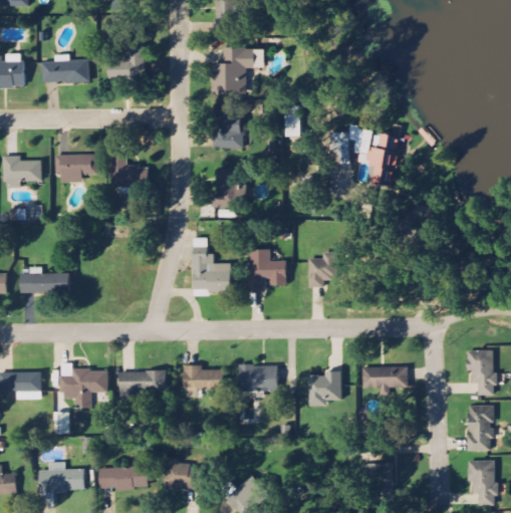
[(111,0),(112,16),(138,15),(137,0),(111,0)]
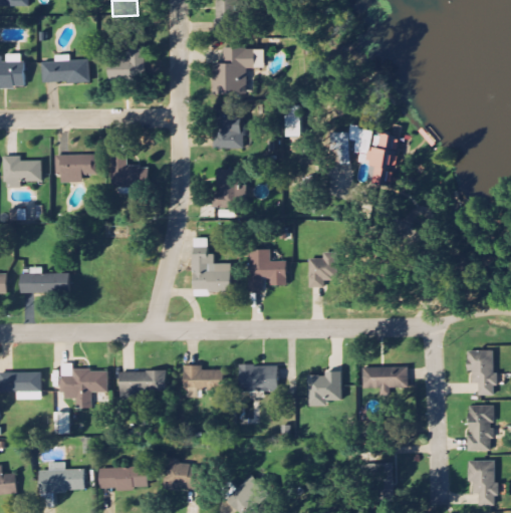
[(214,0),(214,34),(234,33),(234,0),(214,0)]
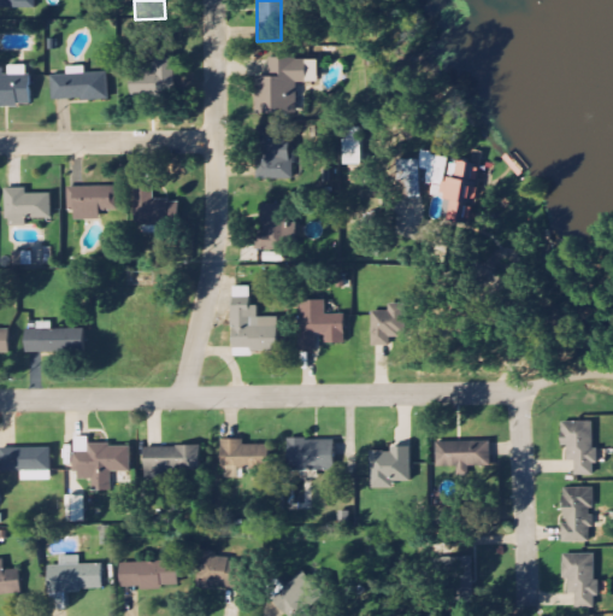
[(129,71),(129,94),(174,94),(175,58),(153,57),(153,71),(129,71)]
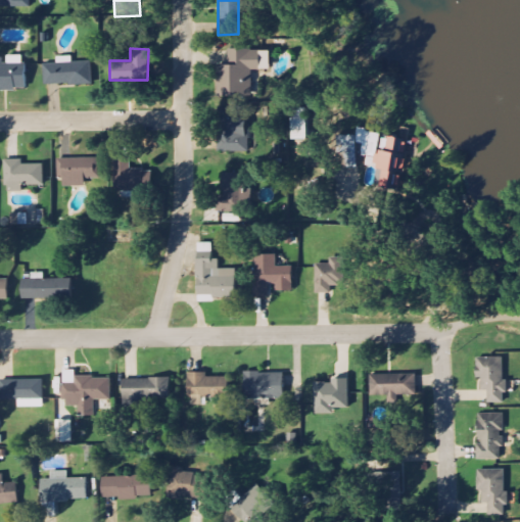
[(215,65),(216,97),(244,96),(244,86),(250,86),(249,70),(269,69),(268,49),(225,50),(226,64),(215,65)]
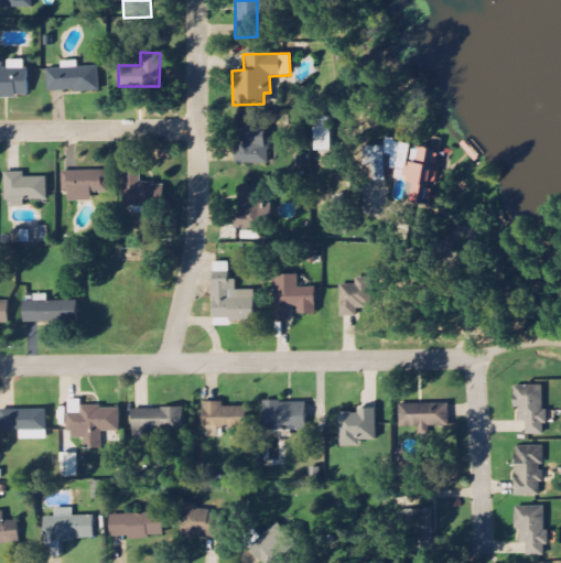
[(45,91),(98,90),(98,66),(76,66),(76,61),(60,61),(61,68),(45,68),(45,91)]
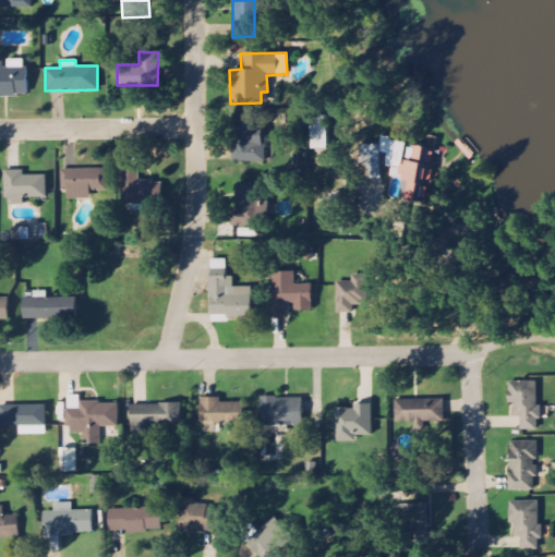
[(231,162),(262,161),(261,124),(253,124),(253,114),(230,114),(231,162)]
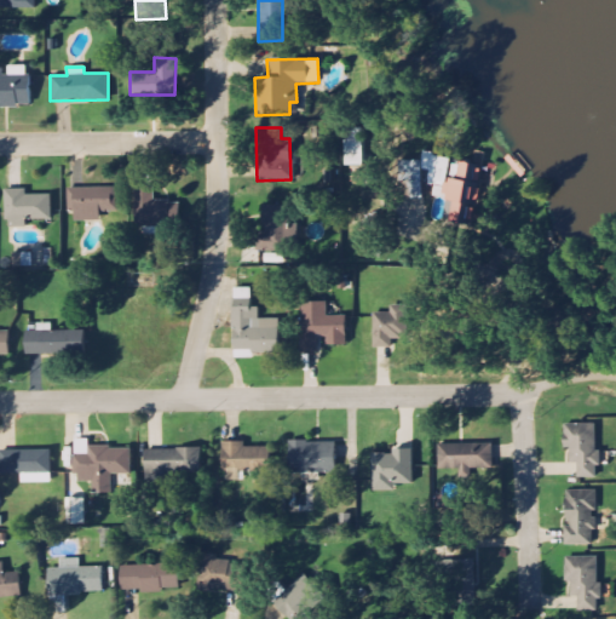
[(343,165),(362,166),(363,129),(343,129),(343,165)]
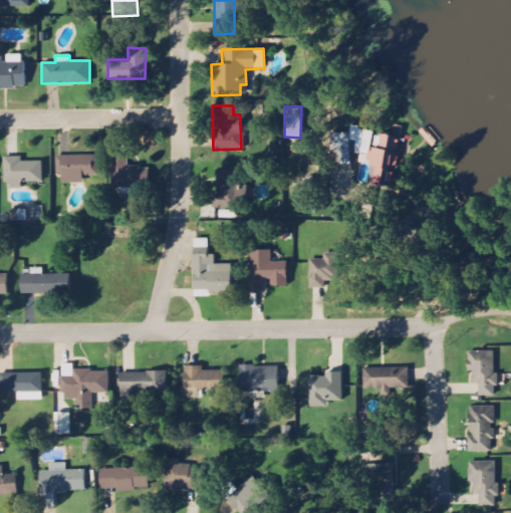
[(332,133),(328,163),(346,165),(350,141),(354,142),(353,152),(369,155),(365,184),(391,187),(395,156),(394,156),(397,137),(380,135),(378,150),(369,149),(371,130),(349,126),(348,135),(332,133)]
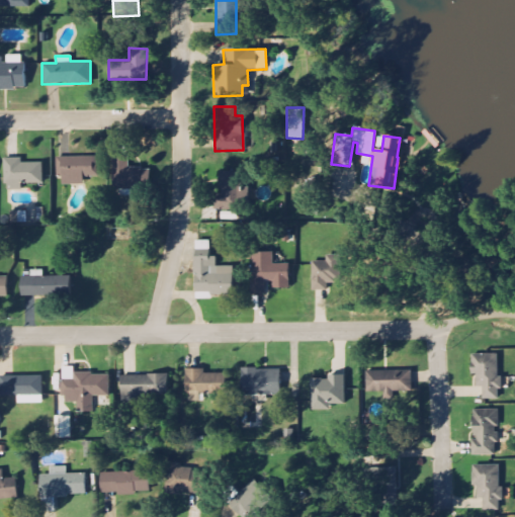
[(96,156),(56,156),(56,174),(61,174),(61,184),(82,184),(82,176),(96,175),(96,156)]
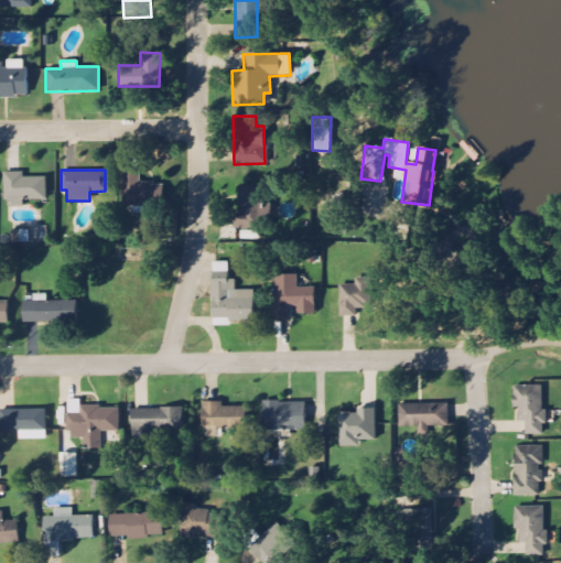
[(122,206),(163,205),(163,182),(139,183),(139,170),(121,171),(122,206)]
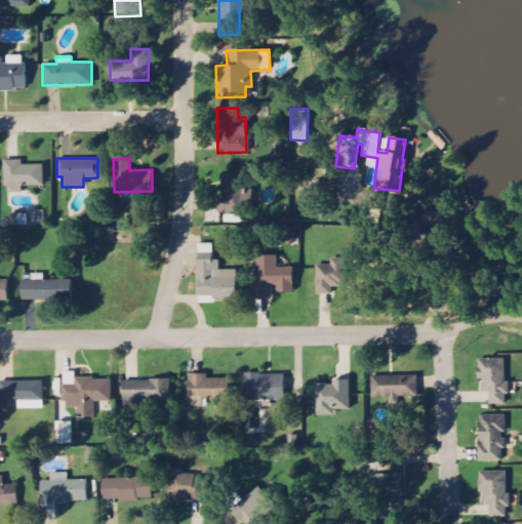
[(21,165),(21,160),(3,160),(4,192),(21,192),(21,186),(42,186),(42,164),(21,165)]
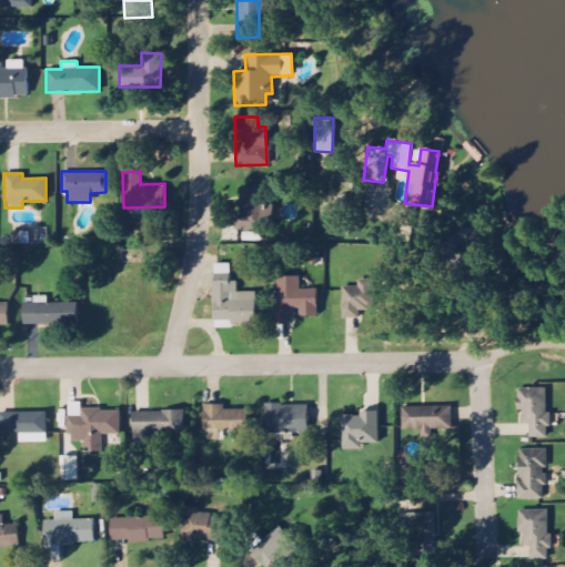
[(238,229),(259,230),(261,189),(240,188),(238,229)]
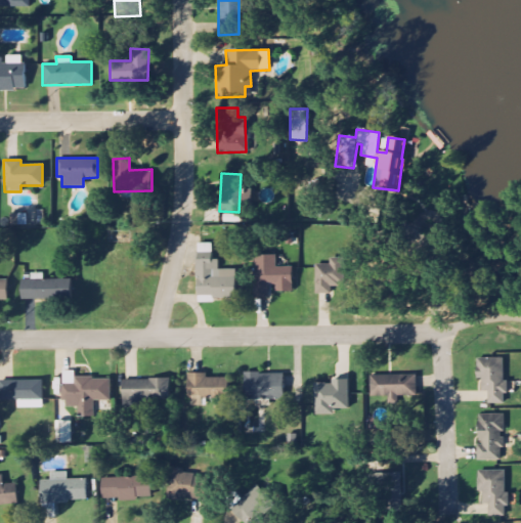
[(234,269),(217,269),(217,259),(211,259),(211,253),(197,253),(197,302),(214,302),(214,298),(234,298),(234,269)]
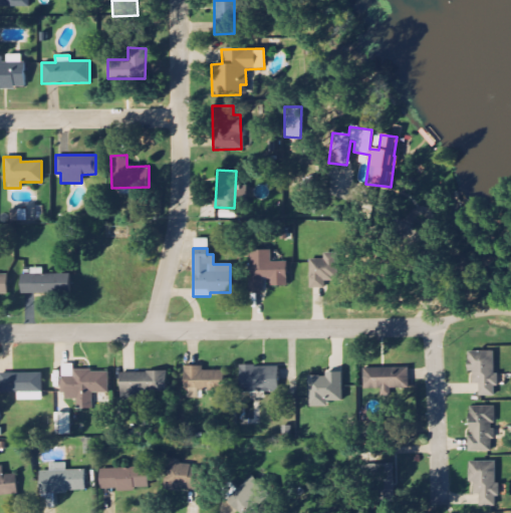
[(286,285),(286,261),(270,261),(270,250),(248,251),(248,292),(262,292),(262,279),(269,279),(269,286),(286,285)]
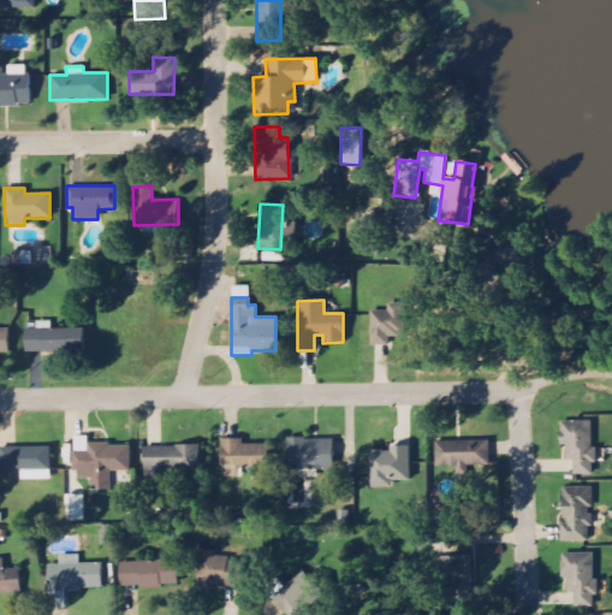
[(386,346),(386,335),(403,336),(403,303),(385,303),(385,311),(368,311),(368,346),(386,346)]
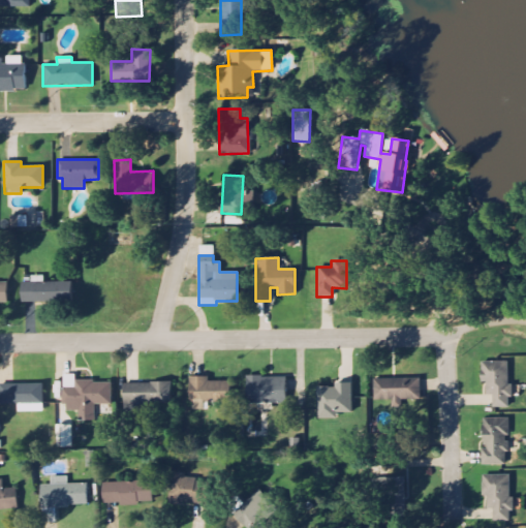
[(42,282),(42,275),(29,275),(30,282),(20,282),(20,302),(70,301),(70,281),(42,282)]
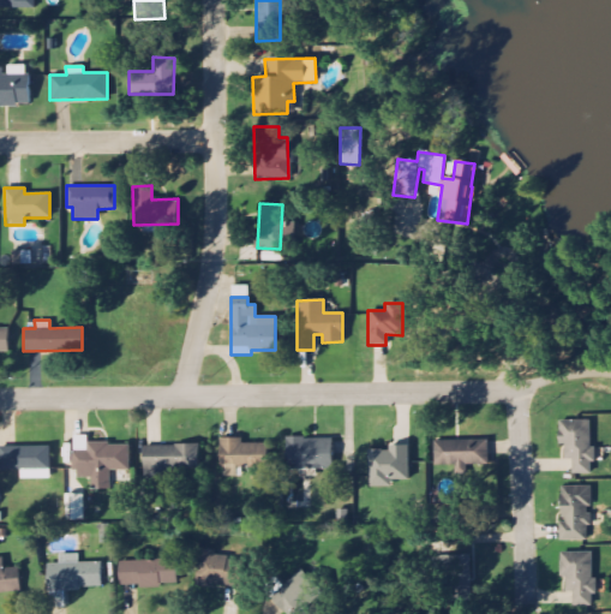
[(591,474),(589,418),(557,419),(557,443),(563,443),(563,459),(570,459),(570,474),(591,474)]
